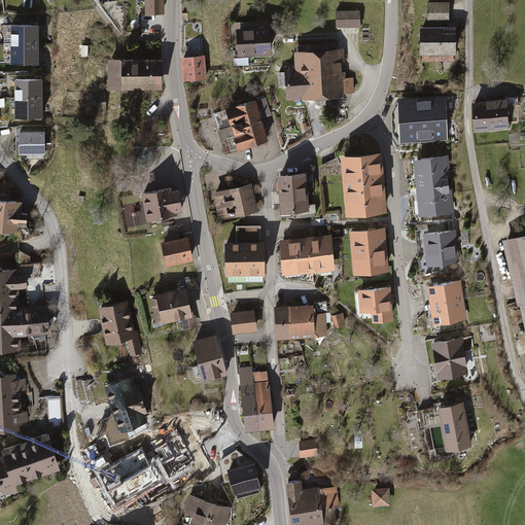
[(136,0),(145,0),(145,11),(160,10),(159,0),(136,0)]
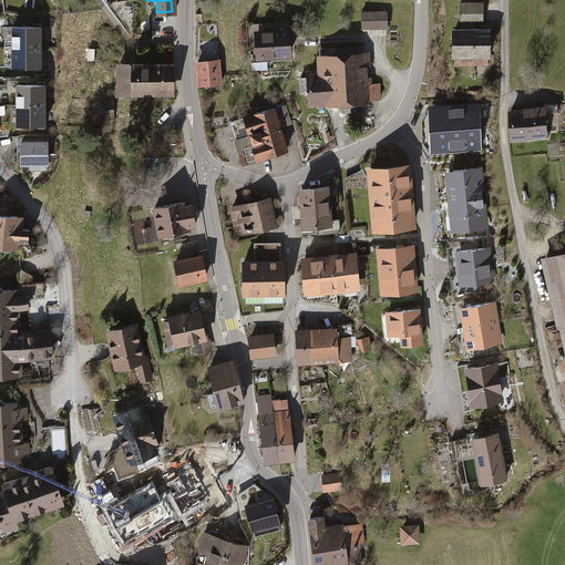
[(483,2),(460,2),(459,26),(483,27),(483,2)]
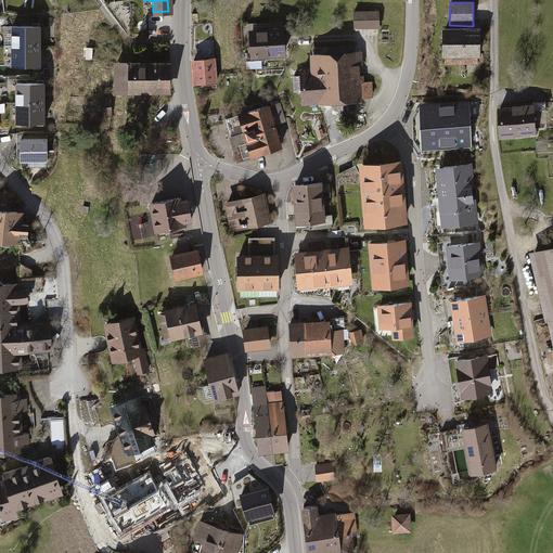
[(378,12),(352,13),(354,31),(380,30),(378,12)]
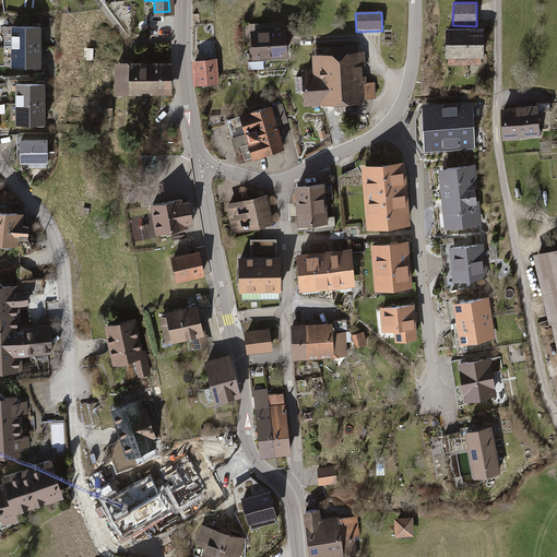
[(42,27),(11,27),(11,48),(42,48),(42,27)]
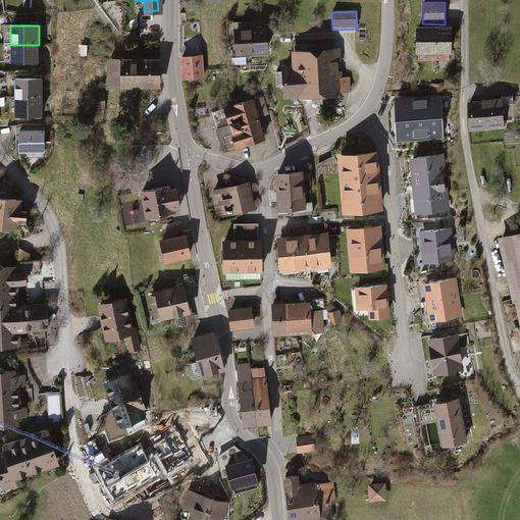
[(266,27),(232,29),(235,56),(268,54),(266,27)]
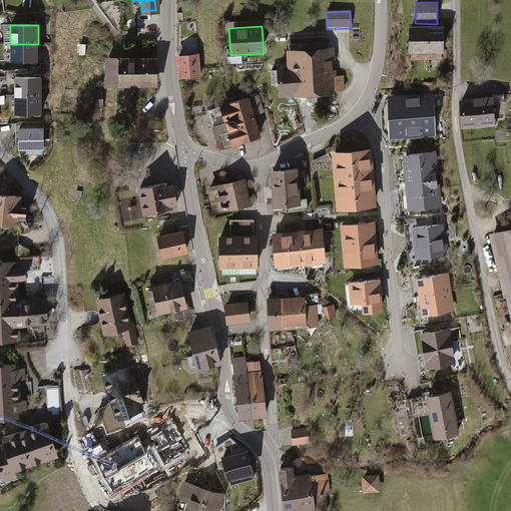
[(441,27),(409,27),(409,48),(411,48),(411,56),(438,56),(438,49),(441,49),(441,27)]
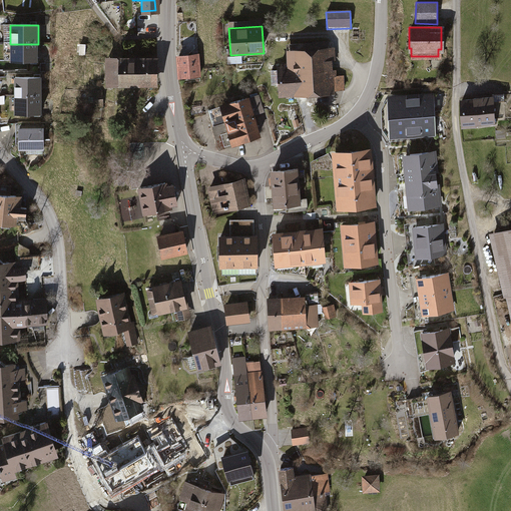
[(38,44),(10,44),(10,62),(38,62),(38,44)]
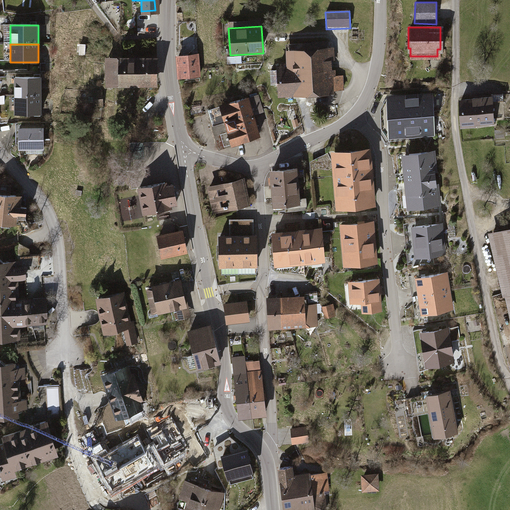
[(331,47),(284,49),(285,61),(274,62),(275,93),(333,90),(332,87),(341,87),(341,75),(334,75),(334,70),(329,70),(329,61),(332,60),(331,47)]
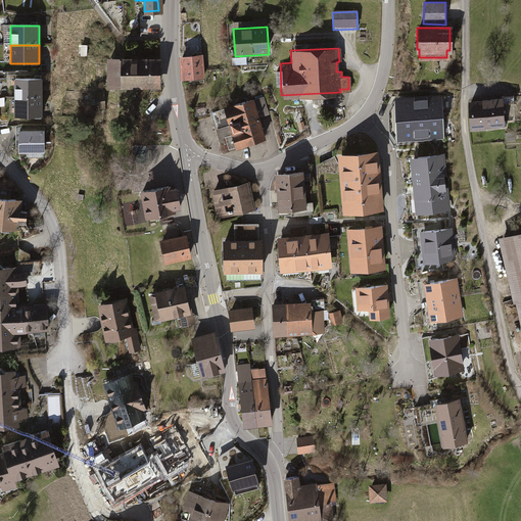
[(200,54),(181,56),(183,77),(201,76),(200,54)]
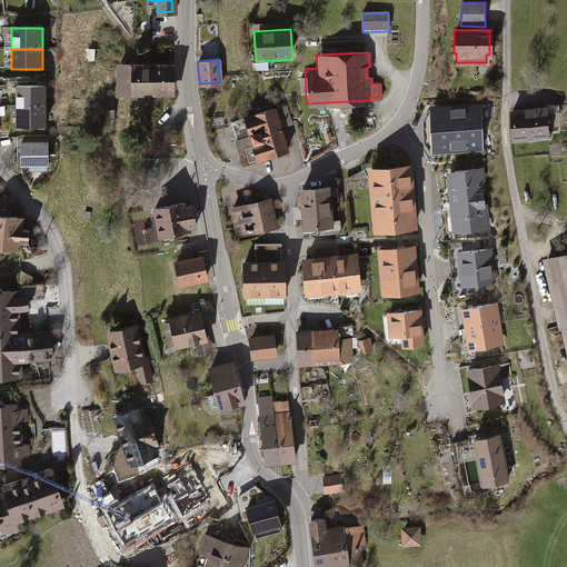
[(171,91),(172,63),(118,62),(118,91),(171,91)]
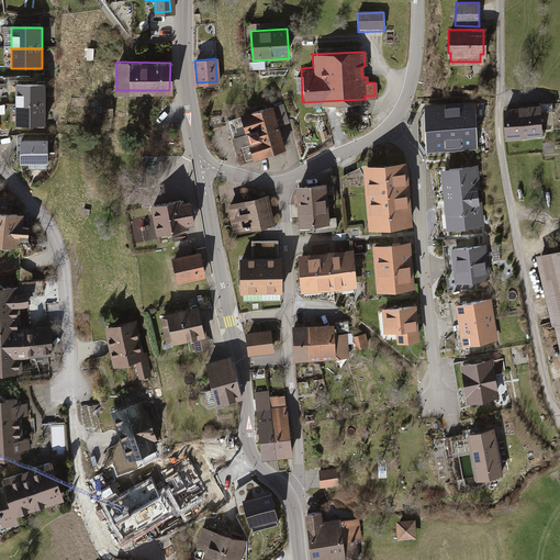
[(45,85),(15,85),(15,107),(45,105),(45,85)]
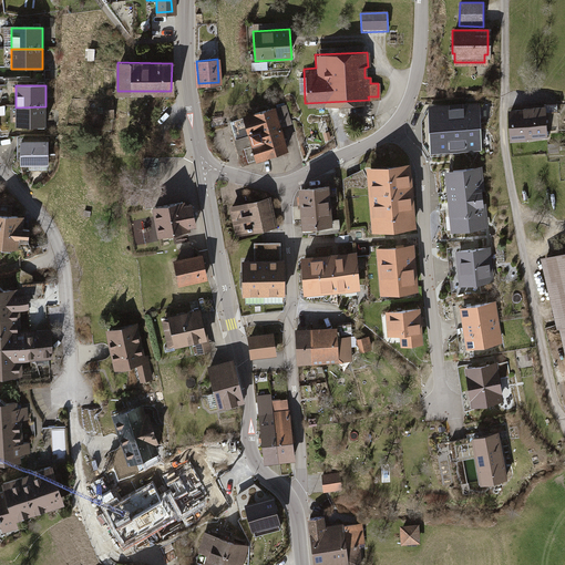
[(114,102),(103,101),(101,122),(112,122),(114,102)]
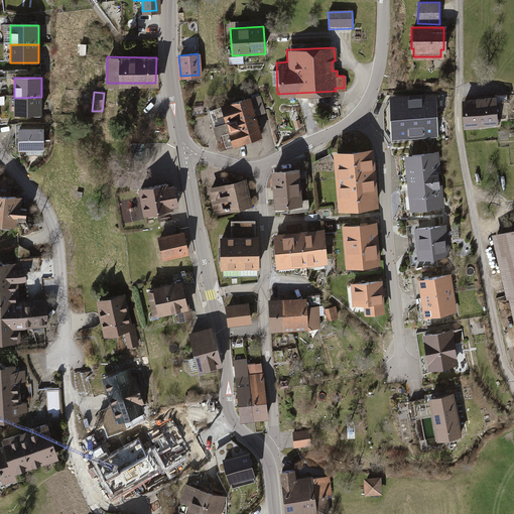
[(435,96),(390,97),(391,136),(437,134),(435,96)]
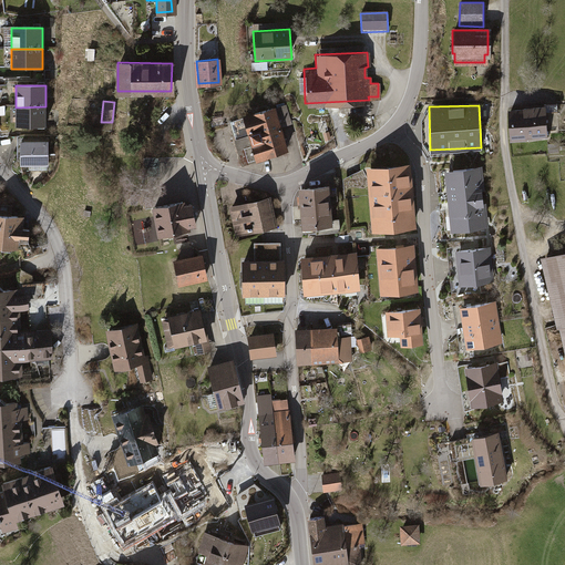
[(45,106),(16,108),(16,127),(47,126),(45,106)]
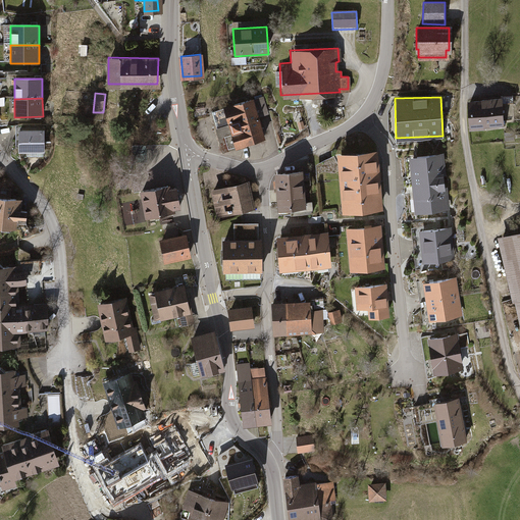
[(253,101),(258,118),(268,115),(263,98),(253,101)]
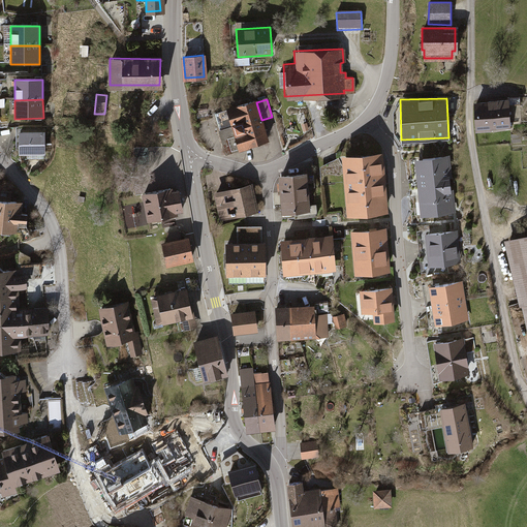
[(473,104),(475,133),(491,132),(491,130),(509,129),(507,100),(488,101),(488,103),(473,104)]
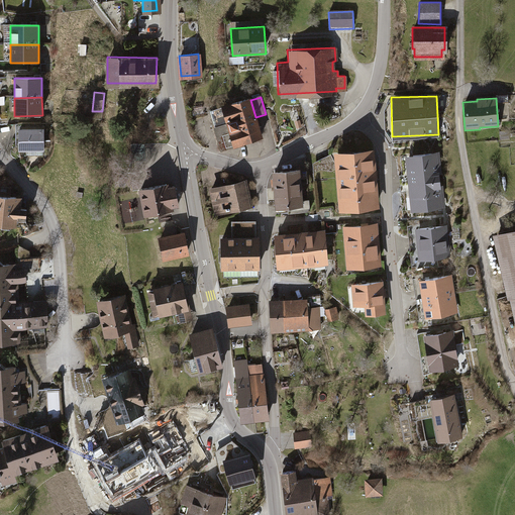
[(250,99),(220,107),(233,148),(263,139),(255,117),(250,100),(250,99)]
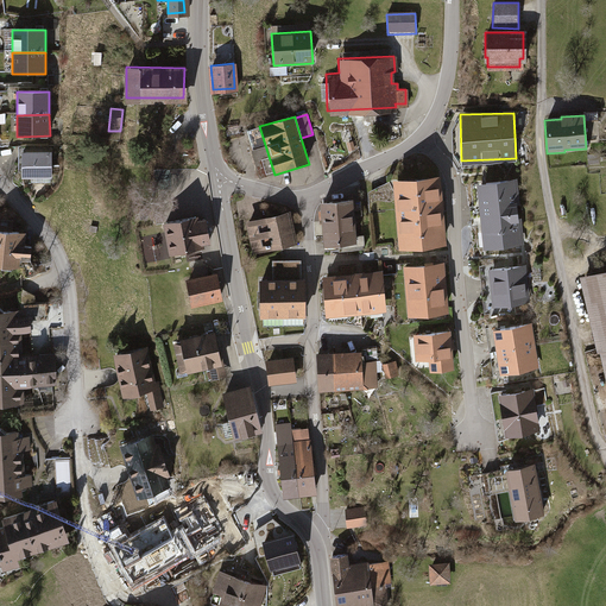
[(52,152),(20,152),(20,177),(52,177),(52,152)]
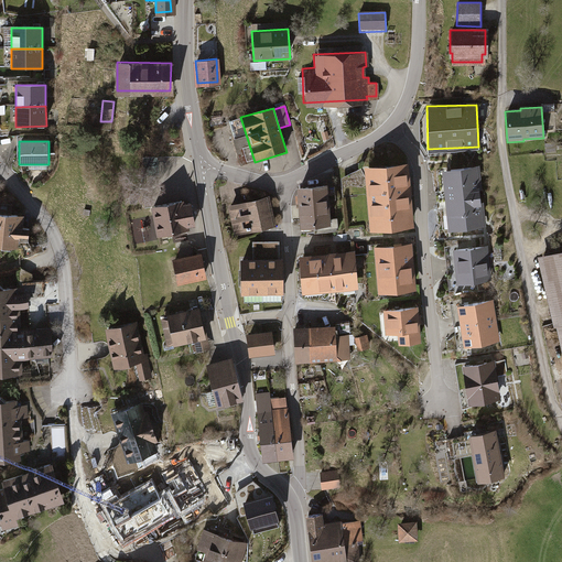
[(406,163),(366,166),(370,226),(410,223),(406,163)]
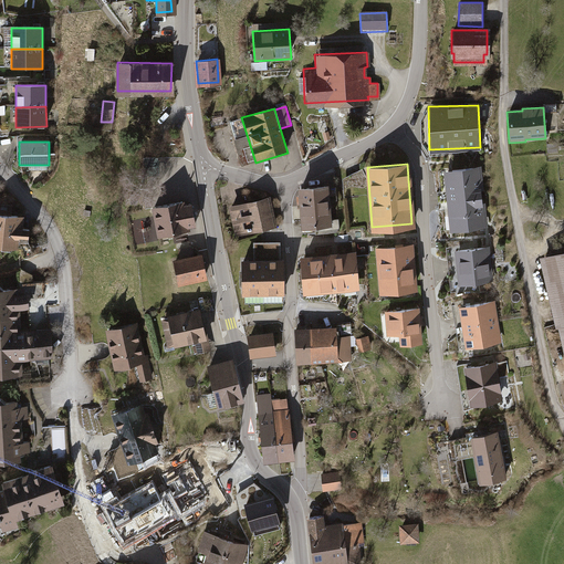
[(478,166),(445,170),(451,227),(484,223),(478,166)]
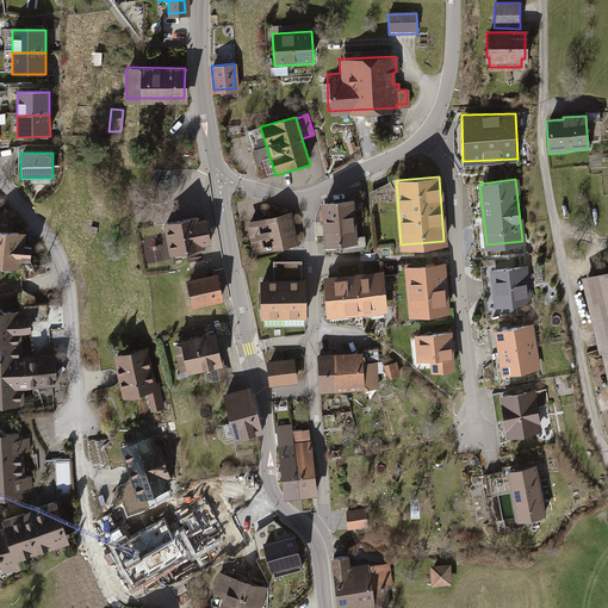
[(351,202),(320,204),(323,241),(353,239),(351,202)]
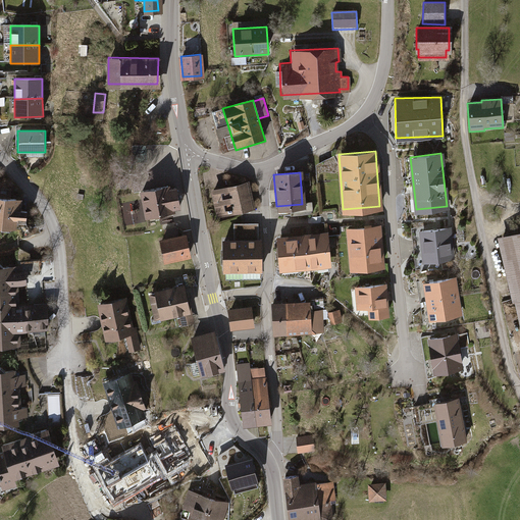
[(246,182),(213,189),(218,213),(252,206),(246,182)]
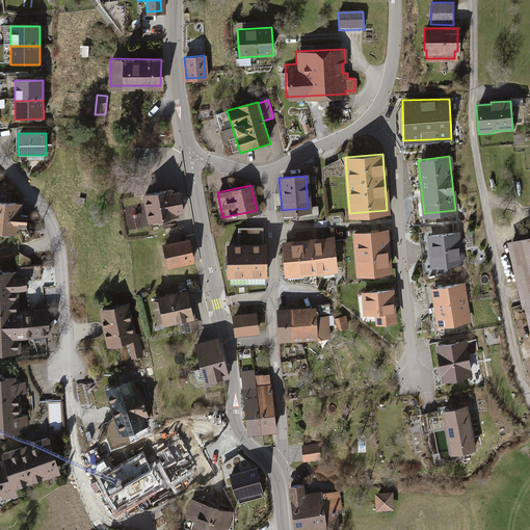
[(173,186),(141,192),(147,220),(175,215),(174,213),(184,211),(179,188),(174,189),(173,186)]
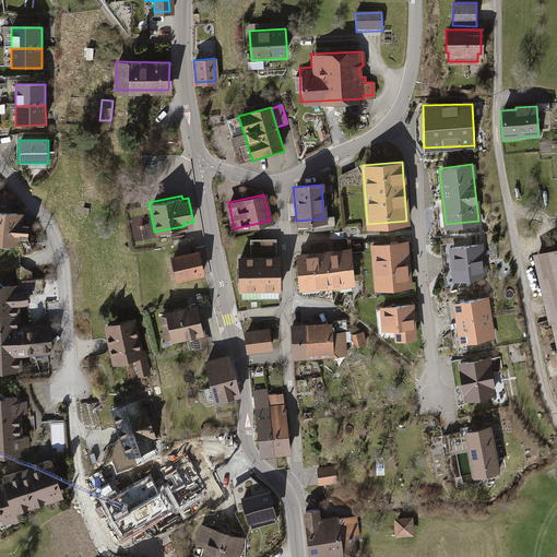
[(6,197),(1,246),(20,247),(20,241),(28,241),(30,227),(23,226),(23,214),(13,203),(13,197),(6,197)]
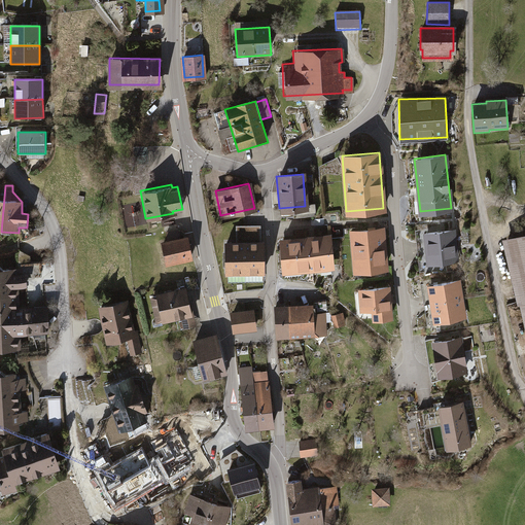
[(235,225),(235,241),(244,241),(256,241),(256,225),(235,225)]
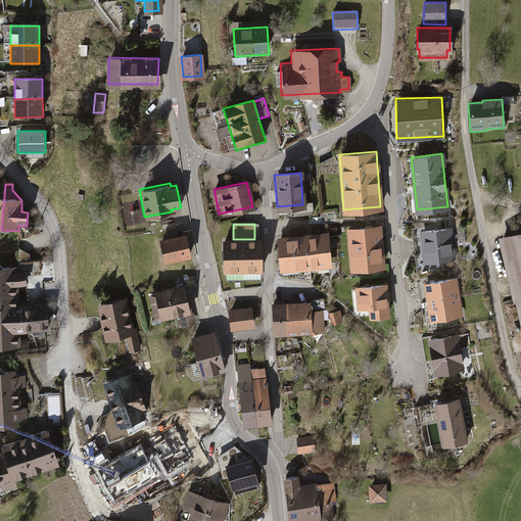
[(382,227),(346,230),(350,274),(386,271),(382,227)]
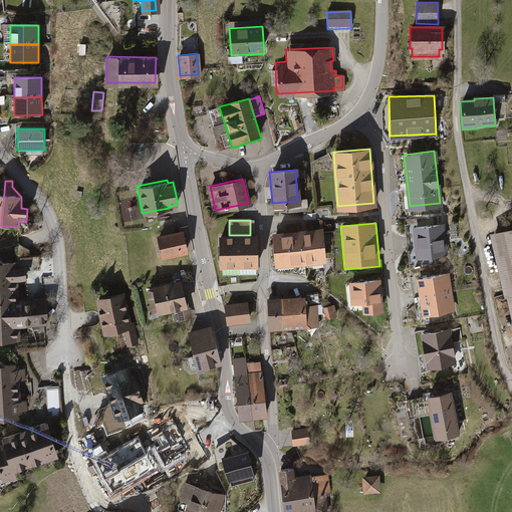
[(445,224),(414,227),(417,261),(448,258),(445,224)]
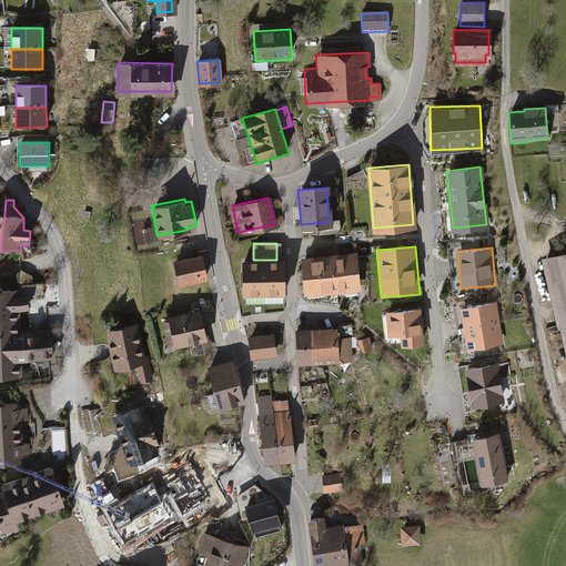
[(208,278),(202,252),(173,258),(179,284),(208,278)]
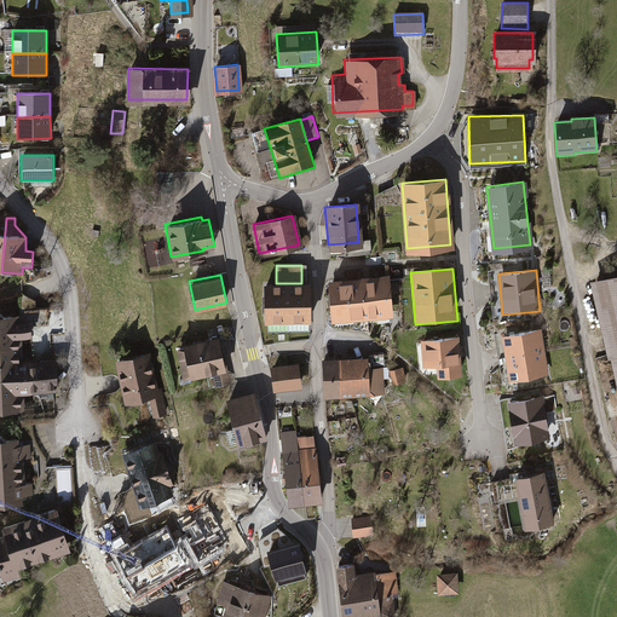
[(385,277),(327,282),(330,319),(388,315),(385,277)]
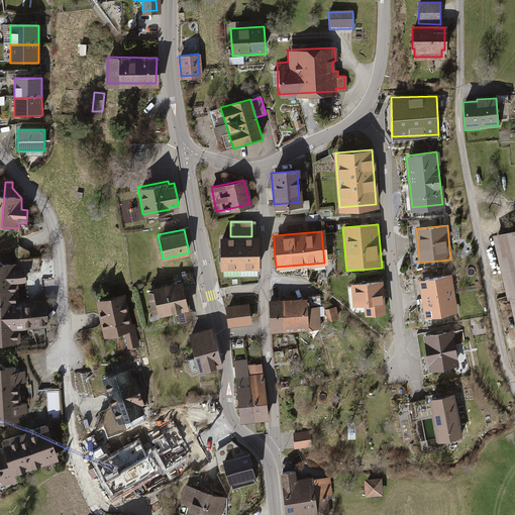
[(514,231),(493,237),(514,329),(514,231)]
